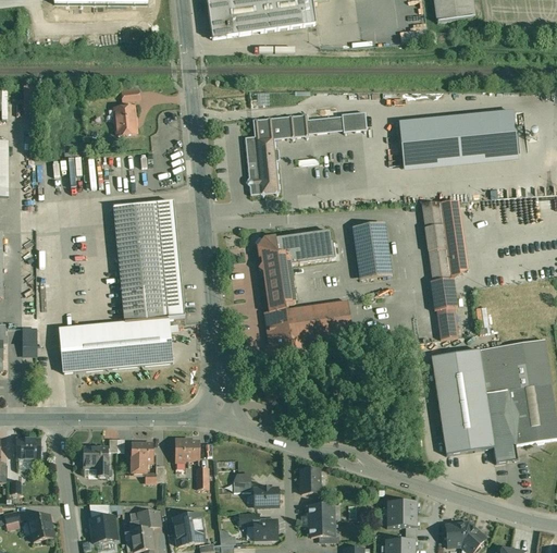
[(207,0),(212,37),(316,23),(312,0),(207,0)]
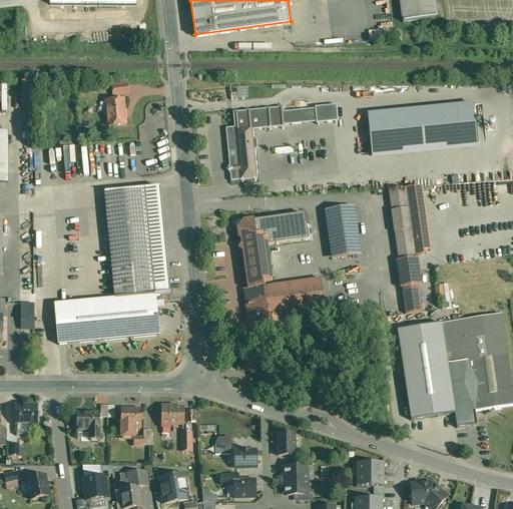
[(400,0),(403,19),(437,15),(435,0),(400,0)]
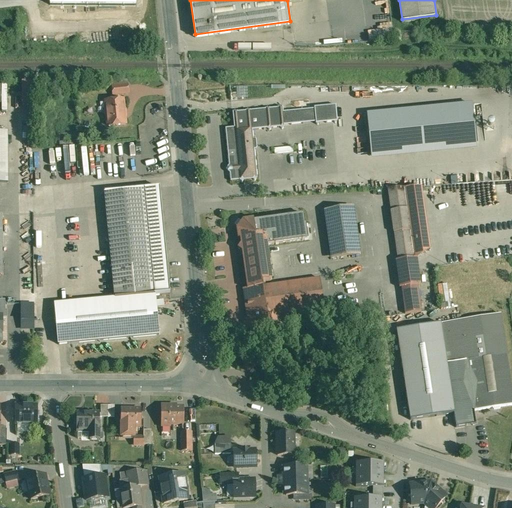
[(366,3),(368,37),(392,35),(391,2),(366,3)]
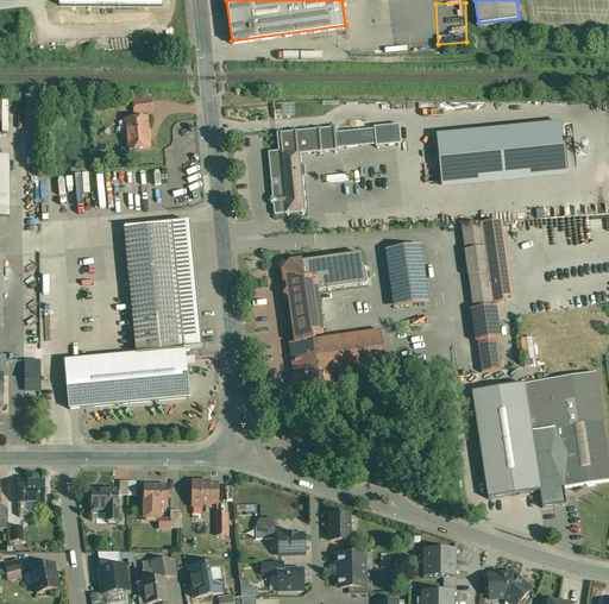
[(151,98),(133,99),(135,108),(152,107),(151,98)]
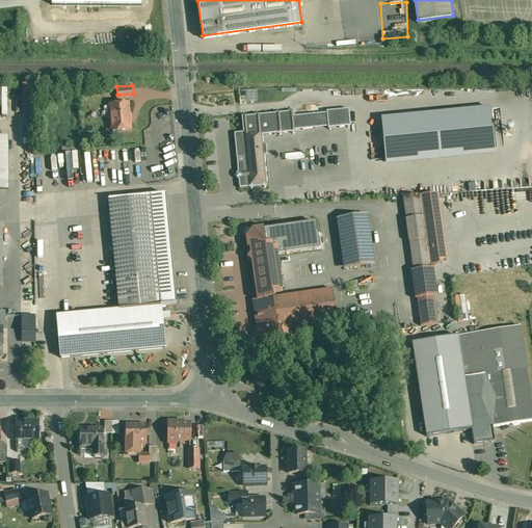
[(128,101),(112,102),(112,109),(110,109),(110,110),(109,112),(109,115),(111,117),(112,128),(130,126),(129,119),(130,117),(129,111),(129,110),(128,101)]
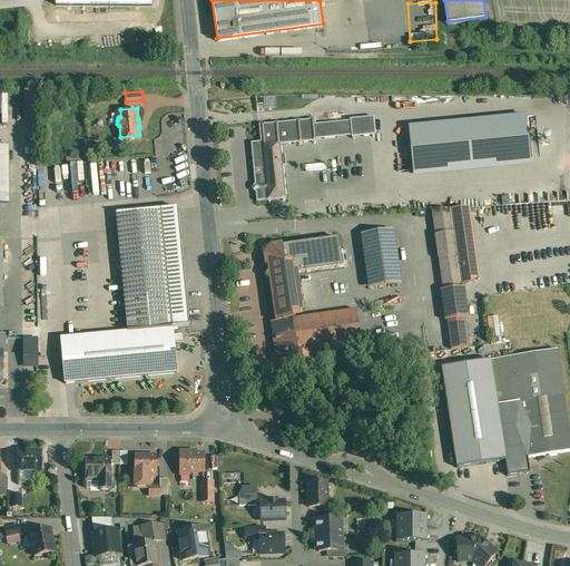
[(300,117),(297,115),(295,118),(278,119),(275,117),(273,120),(264,120),(261,118),(259,122),(258,122),(261,138),(251,139),(254,181),(257,183),(257,187),(255,189),(256,198),(266,197),(269,199),(272,196),(281,196),(283,198),(285,195),(286,195),(283,163),(282,162),(281,153),(282,152),(281,142),(297,139),(300,143),(302,139),(312,138),(314,140),(316,138),(316,137),(316,136),(351,133),(351,134),(352,134),(353,136),(355,134),(371,133),(373,134),(374,132),(375,132),(373,114),(371,111),(370,114),(353,116),(351,114),(350,116),(349,116),(350,117),(315,122),(314,116),(311,114),(310,116),(300,117)]
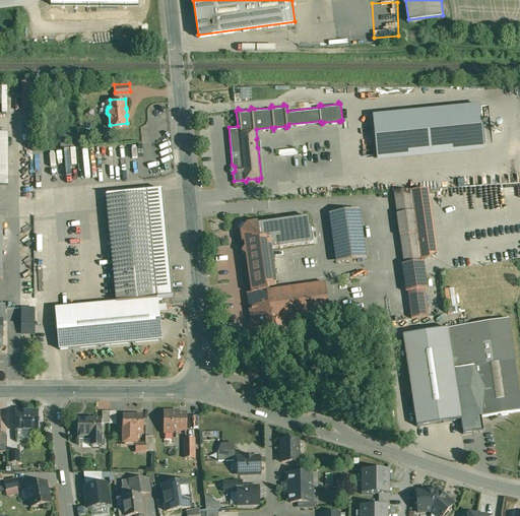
[(478,104),(373,115),(378,158),(482,147),(478,104)]
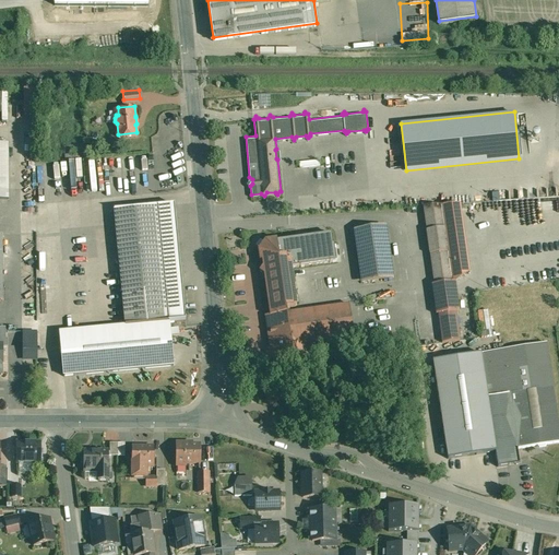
[(63,373),(129,366),(173,362),(169,319),(186,317),(175,201),(157,202),(114,207),(125,322),(59,328),(63,373)]
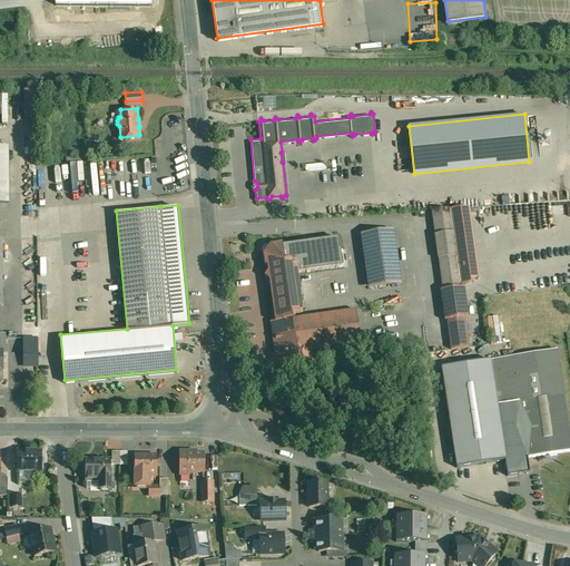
[(449,205),(431,206),(434,231),(434,232),(438,255),(442,286),(440,286),(444,316),(446,316),(451,345),(469,343),(464,314),(468,313),(463,283),(460,284),(455,253),(457,253),(453,228),(452,228),(449,205)]
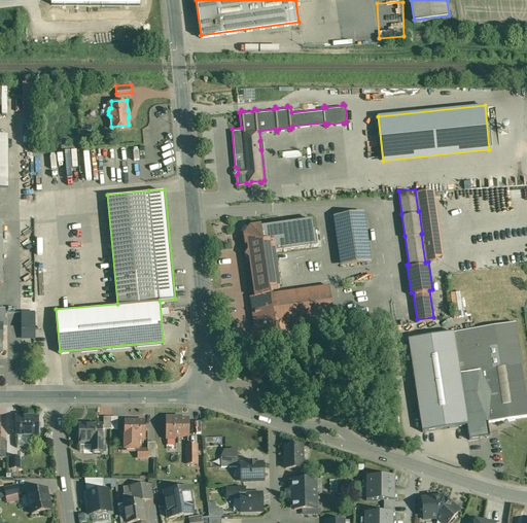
[(364,209),(334,213),(340,263),(371,258),(364,209)]
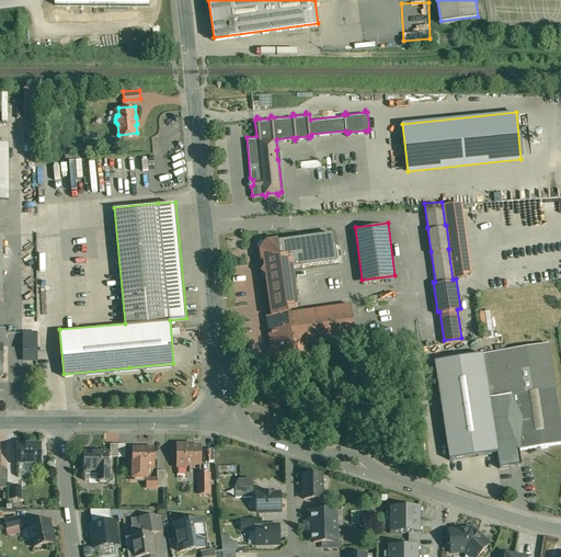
[(332,230),(277,238),(277,236),(265,238),(264,239),(263,239),(259,243),(260,245),(259,247),(260,258),(263,258),(263,264),(260,269),(264,272),(271,313),(287,310),(287,306),(296,305),(298,303),(293,264),(331,260),(329,243),(333,242),(332,230)]
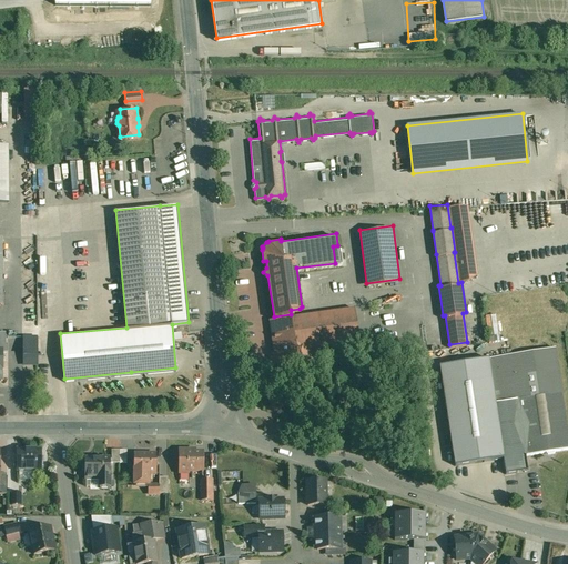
[(354,305),(291,314),(296,349),(359,340),(354,305)]
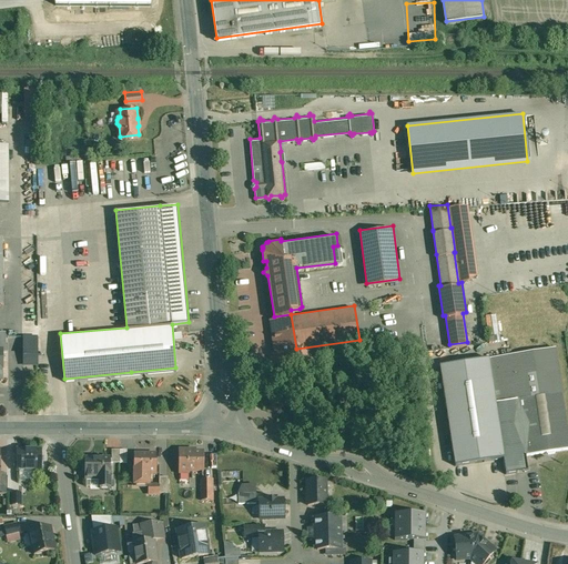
[(488,311),(489,333),(498,333),(497,311),(488,311)]
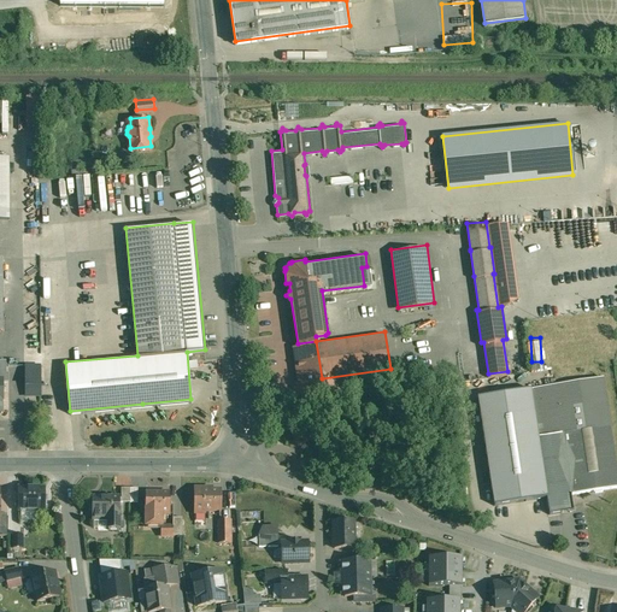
[(298,343),(292,345),(298,382),(322,378),(316,341),(298,343)]
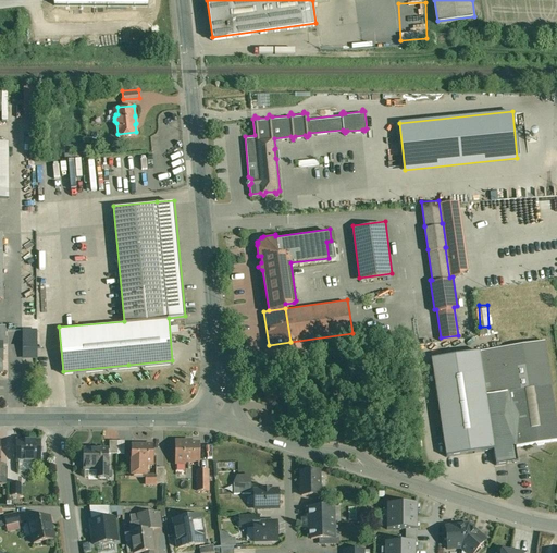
[(37,324),(23,324),(23,354),(38,354),(37,324)]
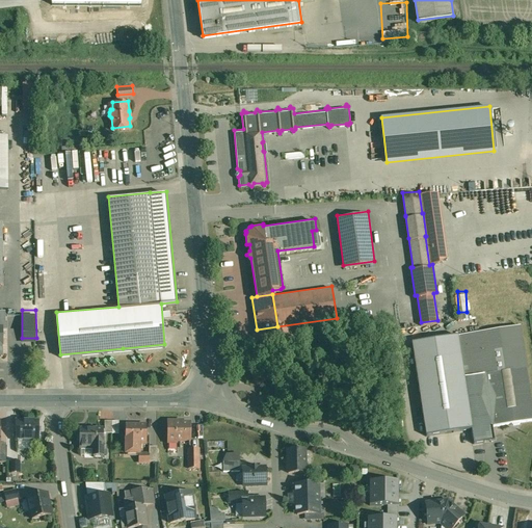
[(474,440),(495,437),(493,423),(531,417),(531,395),(521,322),(410,338),(425,431),(471,424),(474,440)]
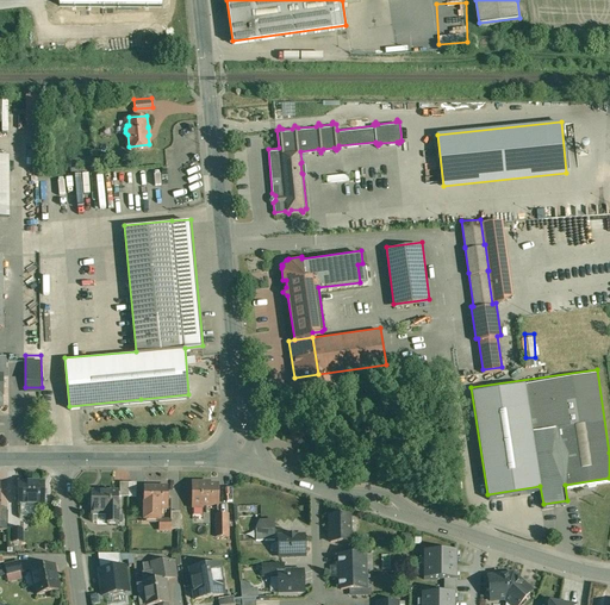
[(129,478),(119,478),(119,487),(118,487),(118,492),(129,492),(129,478)]
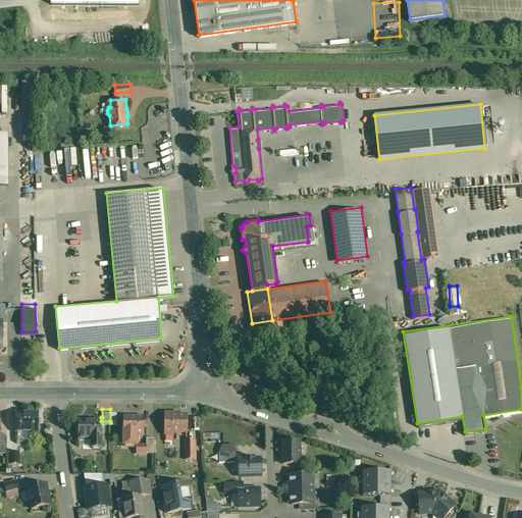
[(24,410),(15,410),(15,428),(38,429),(38,411),(24,411),(24,410)]
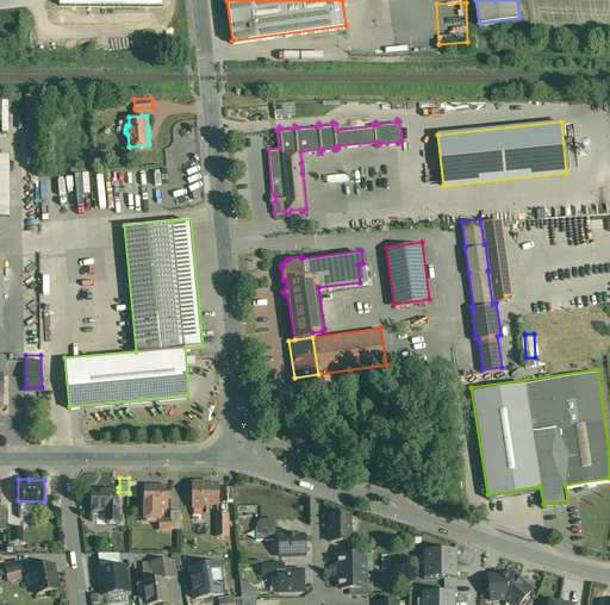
[(218,481),(201,481),(201,479),(192,479),(192,504),(203,504),(203,501),(218,501),(218,481)]
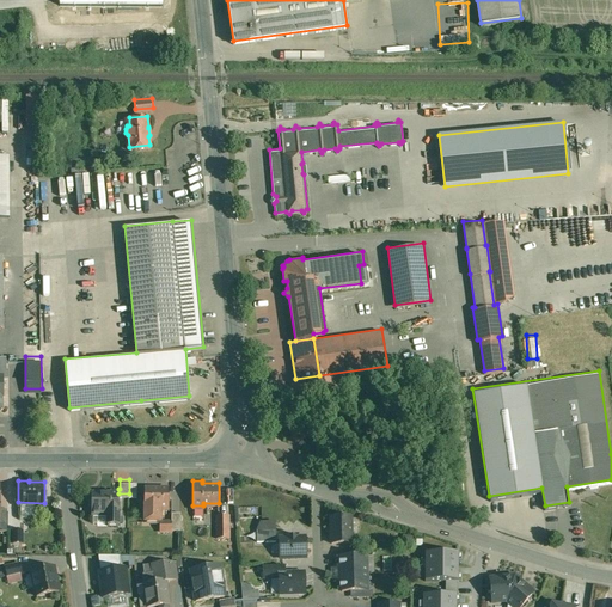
[(169,485),(145,484),(145,504),(145,517),(160,517),(160,506),(167,506),(169,485)]
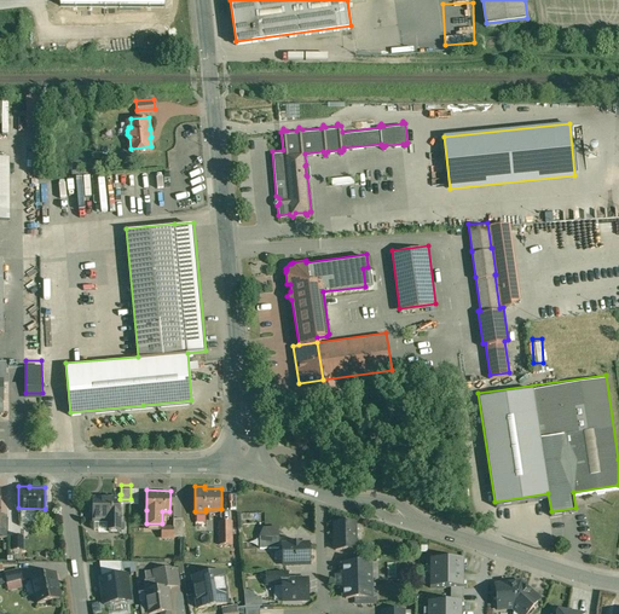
[(120,494),(93,494),(93,516),(109,516),(109,527),(120,527),(120,499),(120,494)]
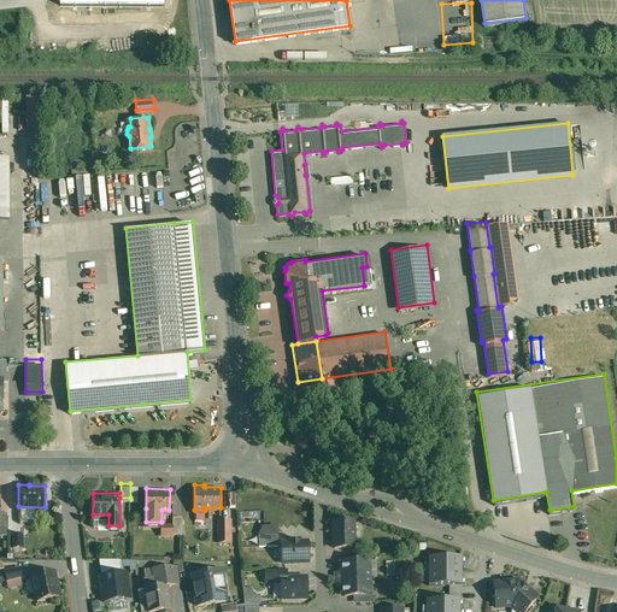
[(230,516),(218,516),(218,539),(230,539),(230,516)]
